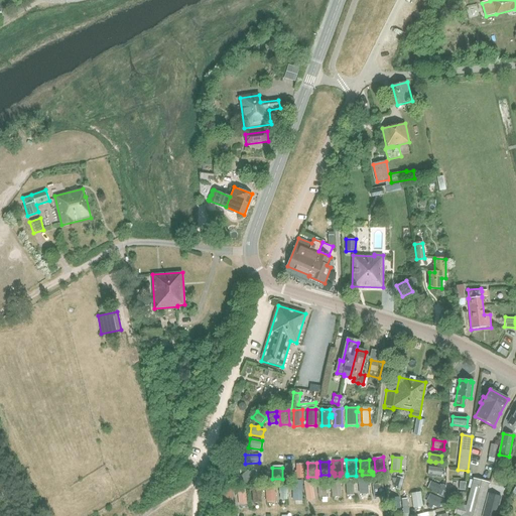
[(253,476),(257,474),(253,469),(249,472),(248,470),(241,475),(242,482),(257,481),(253,476)]
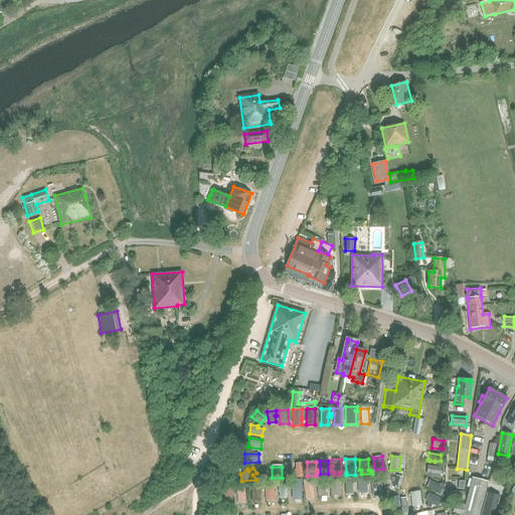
[(427,475),(442,477),(443,469),(428,468),(427,475)]
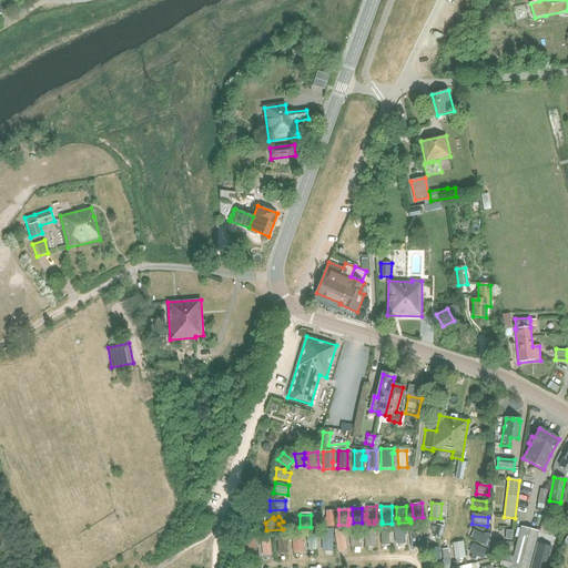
[(285,529),(295,529),(295,517),(287,517),(287,521),(285,521),(285,529)]
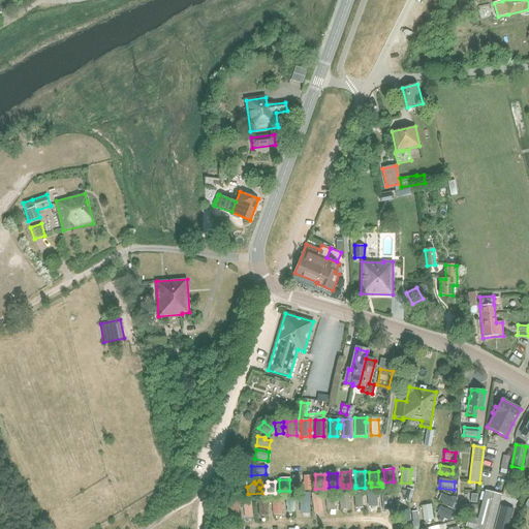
[(407,489),(402,489),(402,490),(403,494),(405,495),(404,501),(410,503),(413,491),(407,489)]
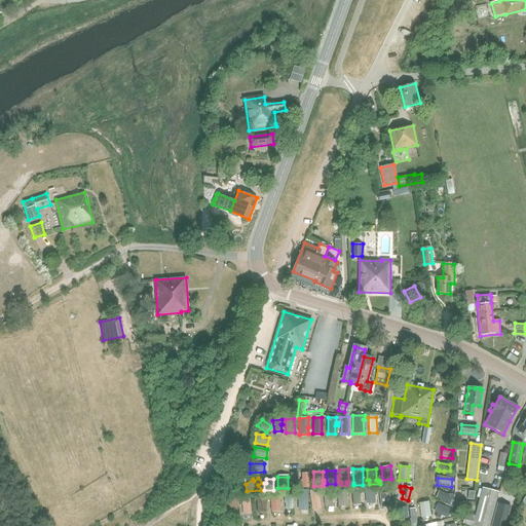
[(375,492),(381,492),(380,487),(365,488),(366,503),(375,503),(375,492)]
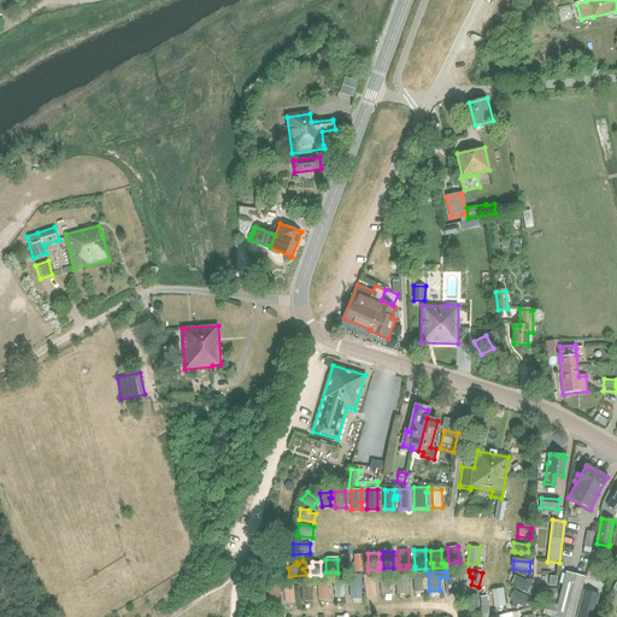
[(550,616),(574,616),(583,577),(565,573),(557,605),(553,604),(552,605),(545,604),(542,615),(551,616),(550,616)]
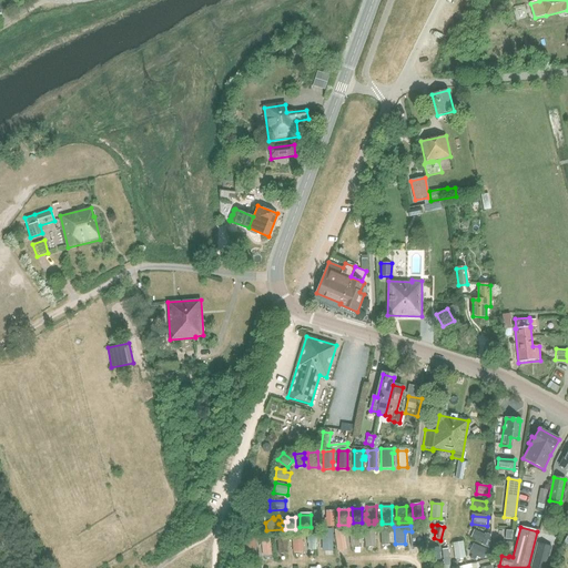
[(322,550),(332,550),(332,528),(322,528),(322,550)]
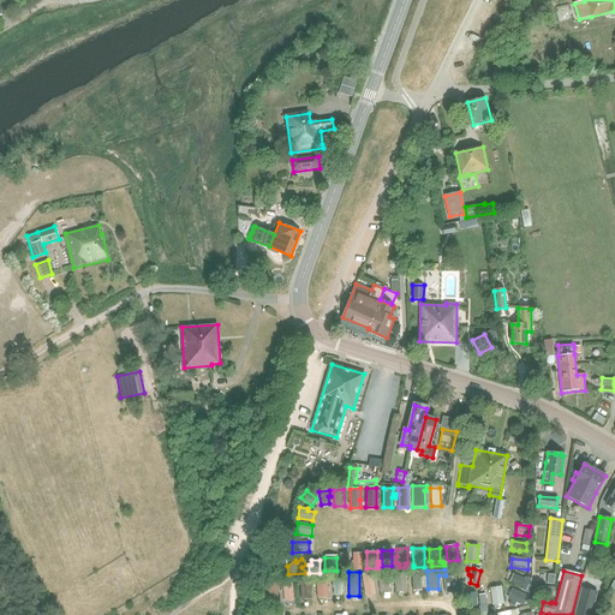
[(362,573),(365,596),(375,595),(371,572),(362,573)]
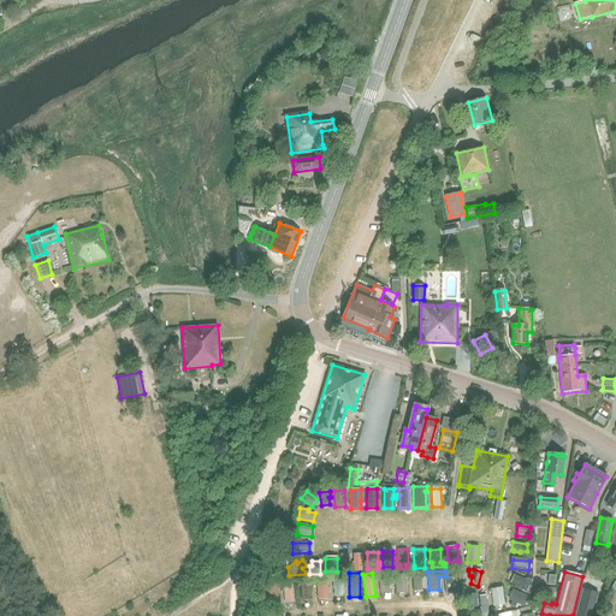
[(421,578),(425,578),(425,573),(413,573),(413,592),(422,591),(421,578)]
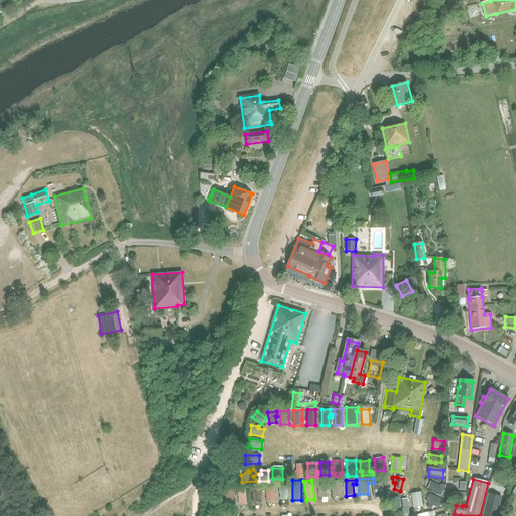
[(316,482),(318,497),(327,496),(325,481),(316,482)]
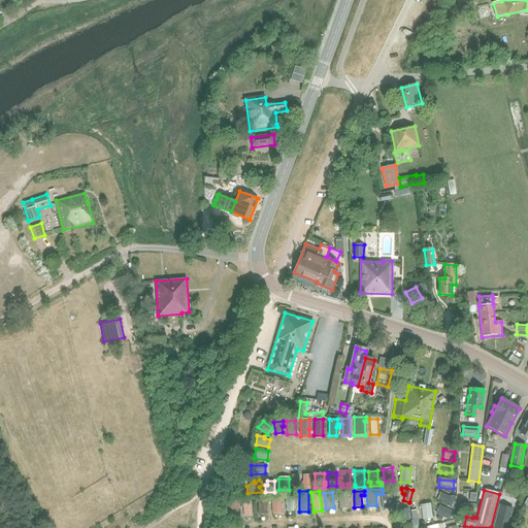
[(338,492),(338,495),(339,508),(349,507),(349,494),(349,492),(338,492)]
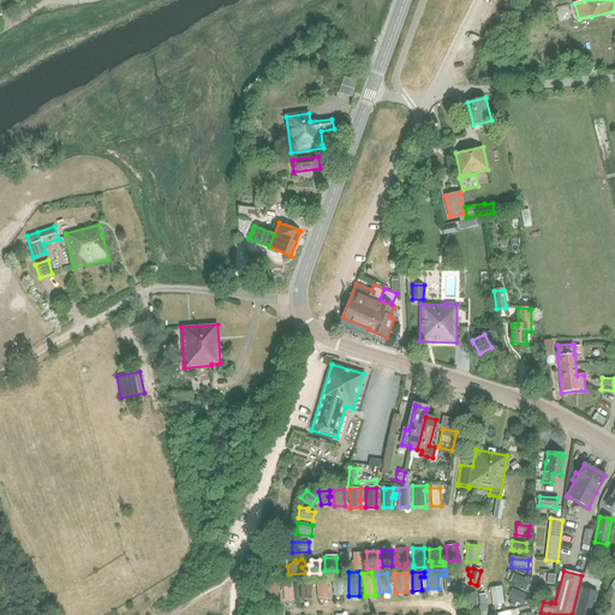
[(442,577),(445,593),(458,592),(455,574),(442,577)]
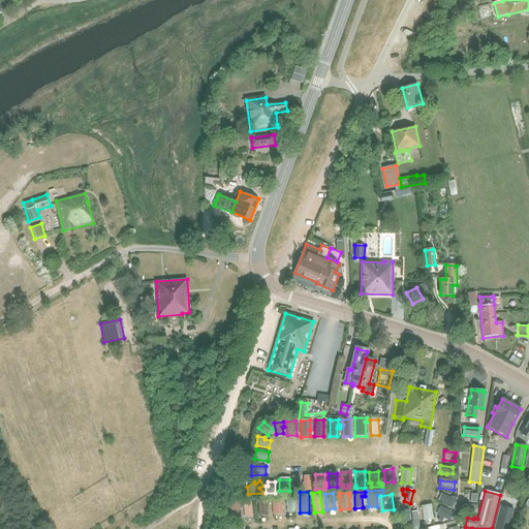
[(441,494),(438,500),(449,505),(448,507),(457,510),(457,498),(454,497),(453,498),(441,494)]
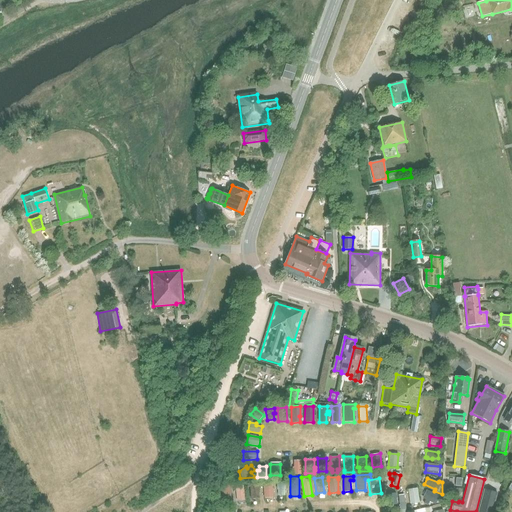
[(263,481),(264,498),(273,498),(272,480),(263,481)]
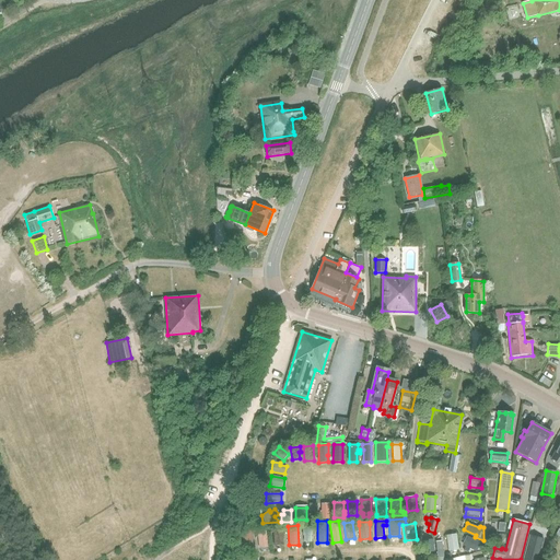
[(302,525),(303,541),(312,541),(312,525),(302,525)]
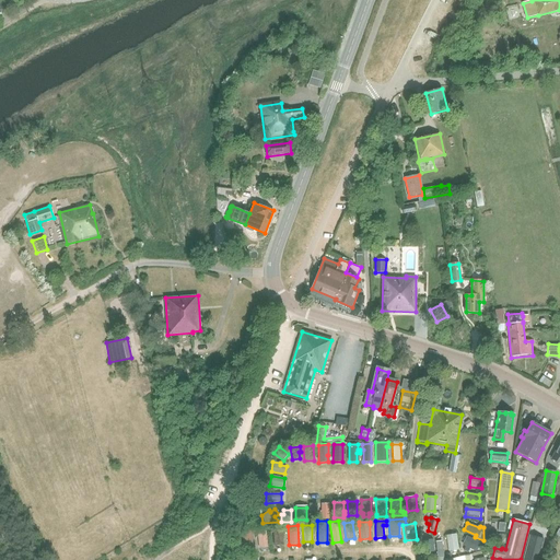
[(273,533),(275,546),(284,545),(282,528),(270,529),(270,533),(273,533)]
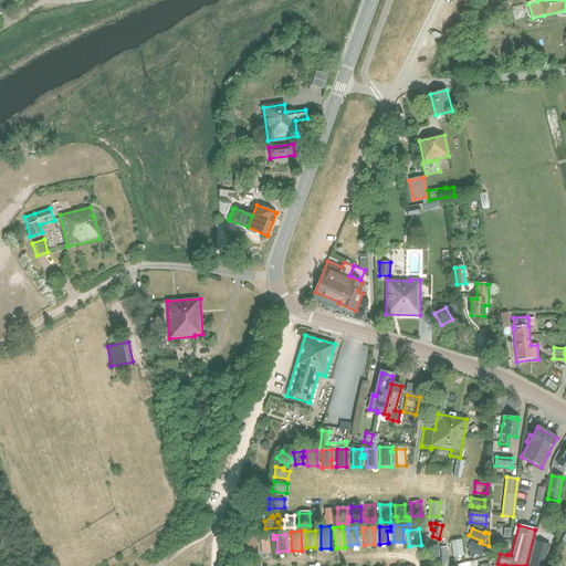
[(242,537),(243,554),(255,553),(254,536),(242,537)]
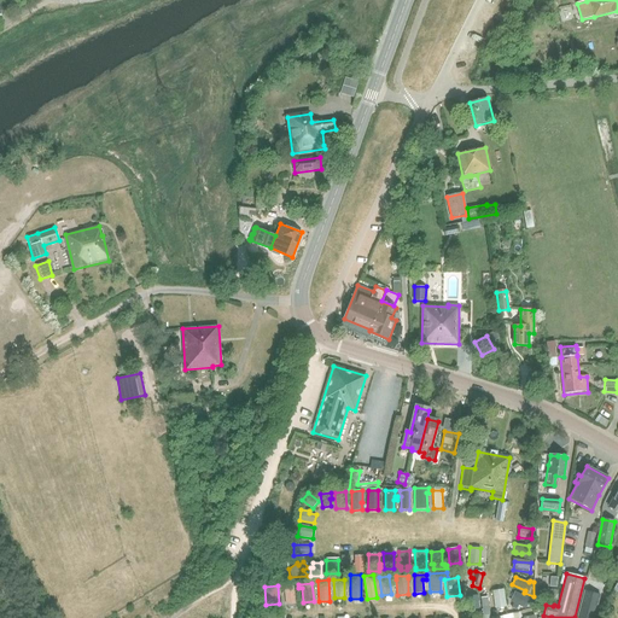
[(284,587),(286,605),(296,604),(293,586),(284,587)]
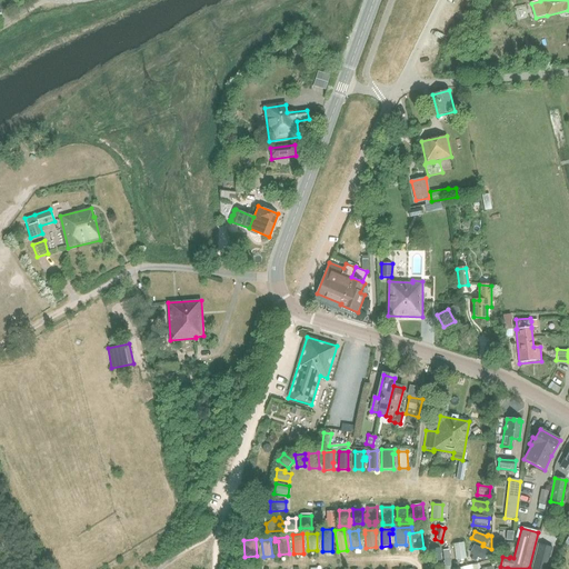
[(453,543),(456,560),(466,559),(463,542),(453,543)]
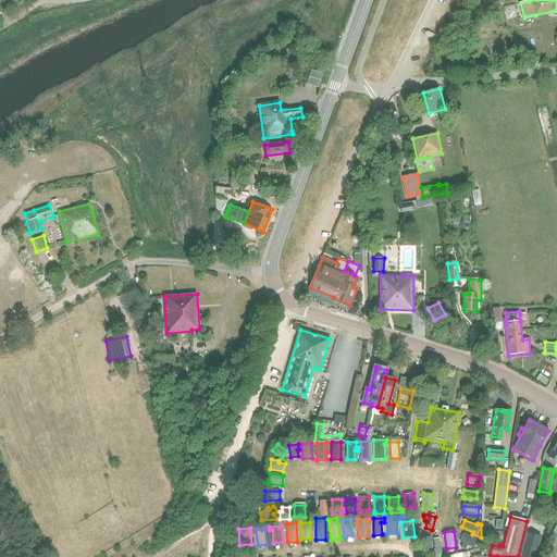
[(485,531),(484,540),(503,541),(503,532),(485,531)]
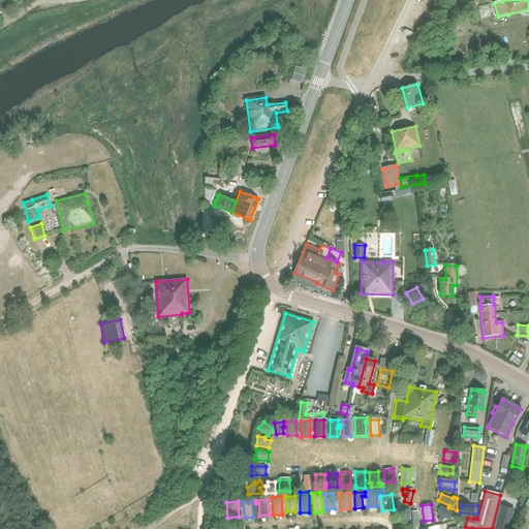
[(500,505),(494,528),(507,528),(512,508),(500,505)]
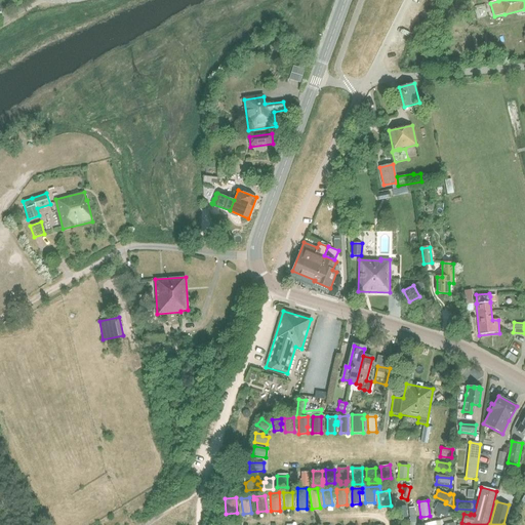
[(433,511),(437,513),(435,516),(439,518),(441,515),(445,517),(449,509),(438,502),(433,511)]
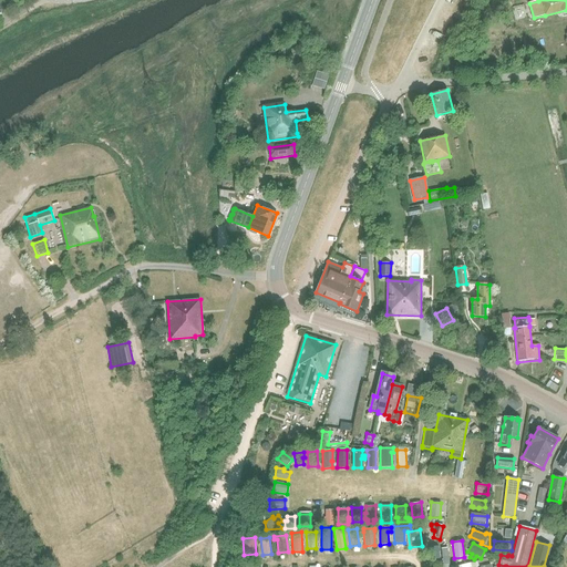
[(428,547),(430,559),(440,558),(437,546),(428,547)]
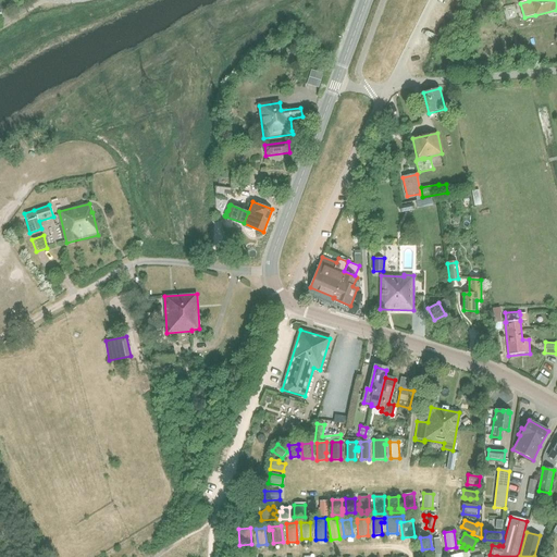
[(433,554),(433,556),(435,556),(442,556),(440,537),(433,539),(435,554),(433,554)]
